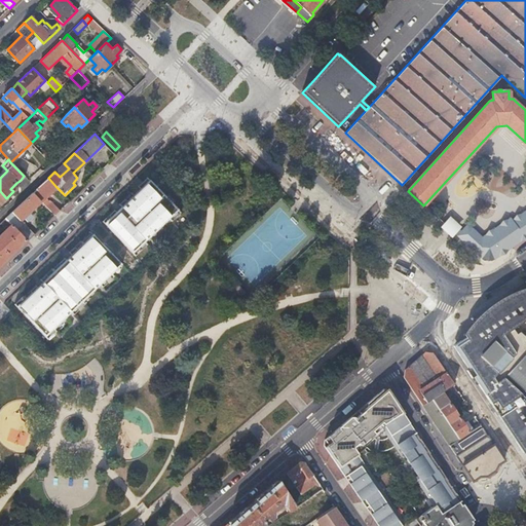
[(64,163),(54,172),(60,177),(69,168),(64,163)]
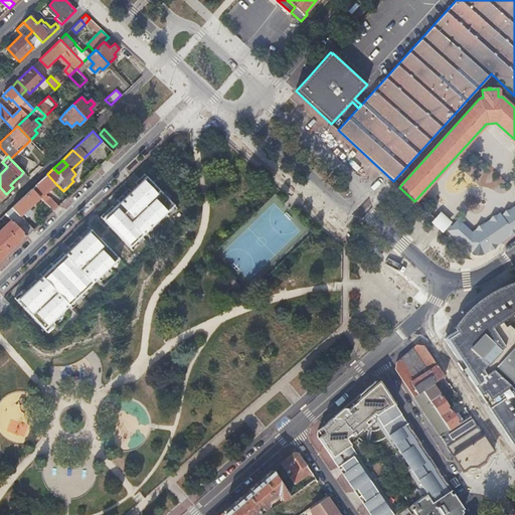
[(109,212),(102,218),(130,247),(165,213),(167,215),(176,206),(144,173),(135,182),(137,184),(124,197),(122,195),(117,200),(119,202),(114,207),(113,205),(107,210),(109,212)]
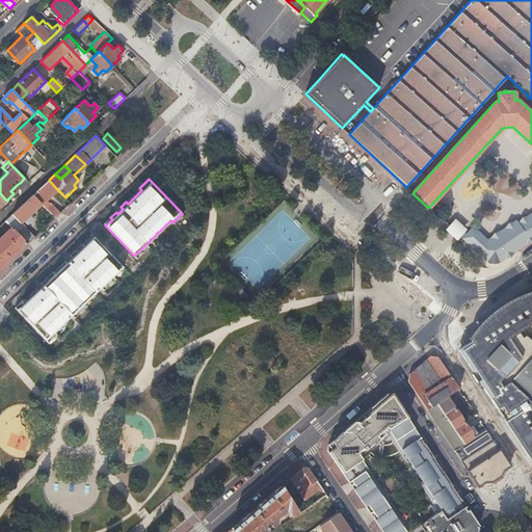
[(41,203),(55,217),(59,213),(45,198),(56,188),(49,180),(33,194),(41,203)]
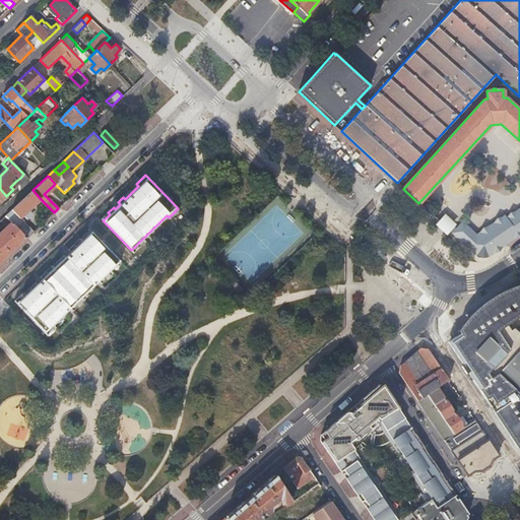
[(27,210),(40,198),(33,190),(6,215),(11,221),(13,223),(19,217),(22,215),(26,219),(31,214),(27,210)]
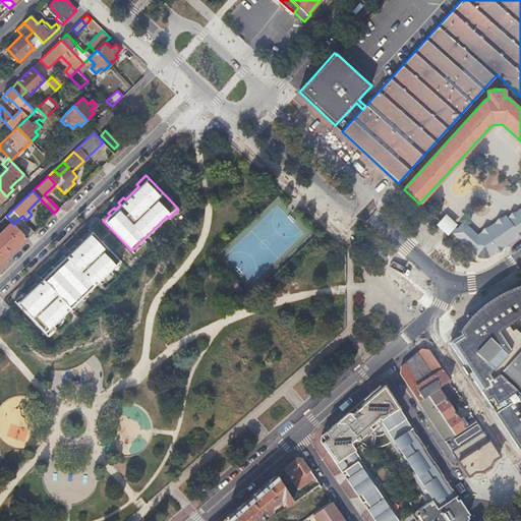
[(446,214),(437,224),(448,234),(457,224),(446,214)]
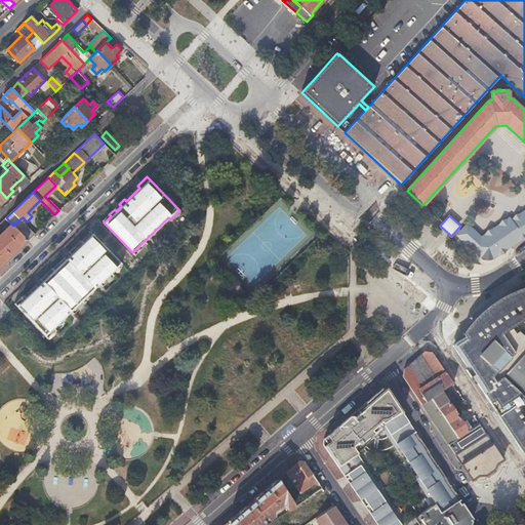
[(490,225),(482,215),(468,229),(463,225),(456,232),(469,244),(490,225)]
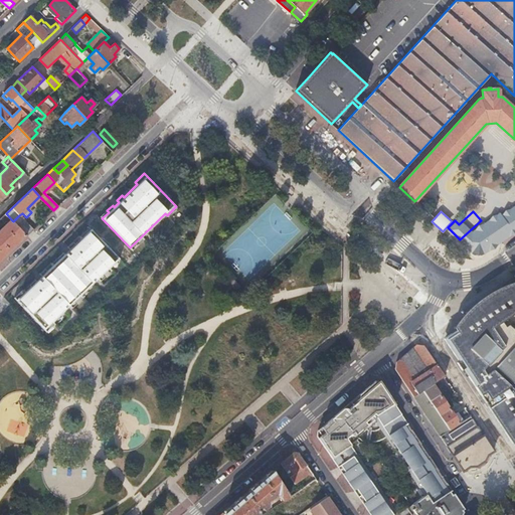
[(13,221),(27,235),(33,229),(23,219),(23,220),(19,215),(13,221)]
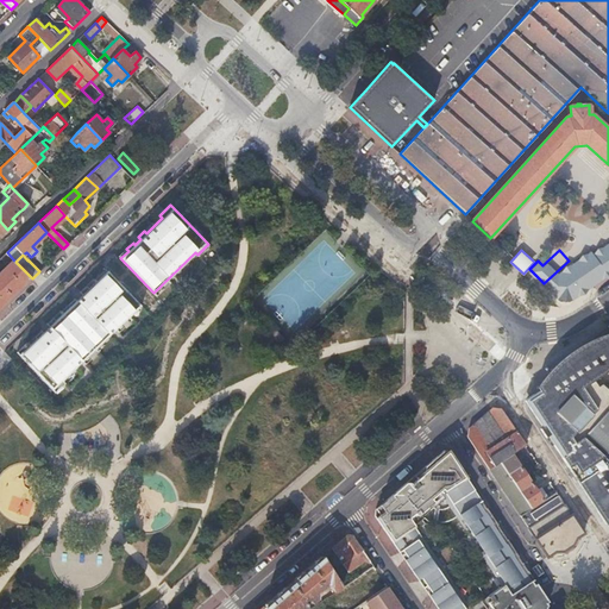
[(0,308),(32,278),(16,262),(13,259),(0,271),(0,308)]
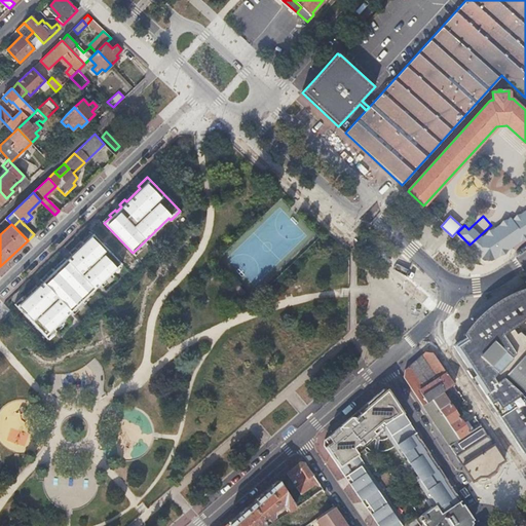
[(23,296),(14,304),(46,338),(55,330),(53,328),(121,264),(92,234),(76,250),(74,248),(69,253),(71,255),(66,259),(65,258),(59,263),(60,265),(47,276),(45,274),(40,279),(42,282),(37,287),(35,286),(30,291),(31,293),(25,298),(23,296)]
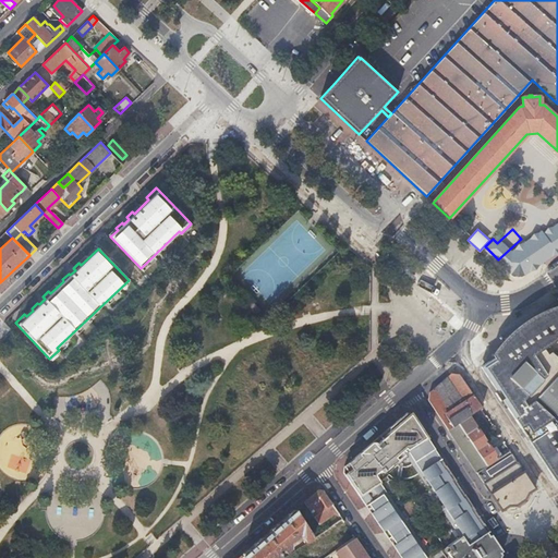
[(557,303),(529,318),(533,319),(536,316),(547,312),(557,305),(557,303)]
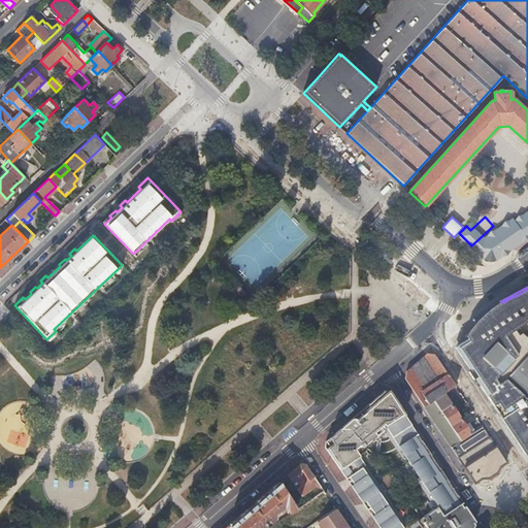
[(527,289),(518,295),(527,310),(527,289)]
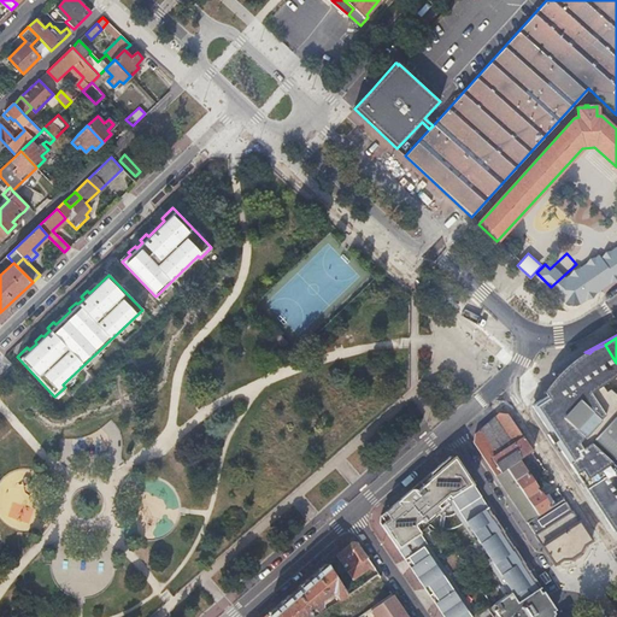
[(593,350),(589,353),(597,354),(616,385),(616,363),(605,345),(593,350)]
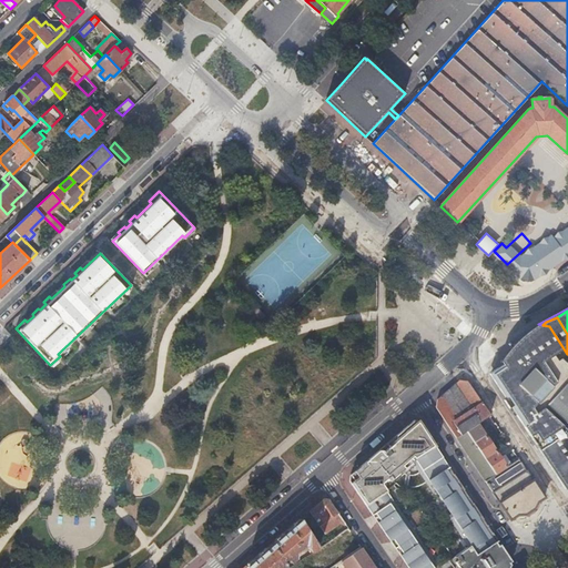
[(538,327),(543,325),(538,324),(525,336),(515,347),(517,345),(519,343),(523,340),(526,337),(529,334),(534,331),(538,327)]
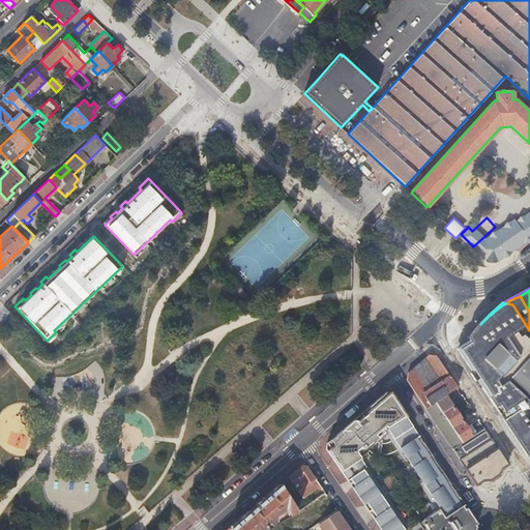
[(529,330),(512,304),(506,303),(502,305),(498,308),(494,312),(491,315),(488,317),(484,320),(482,322),(480,324),(484,329),(472,337),(463,344),(478,367),(476,369),(481,376),(484,381),(508,365),(517,378),(522,384),(528,394),(527,394),(499,413),(526,452),(529,449),(529,330)]
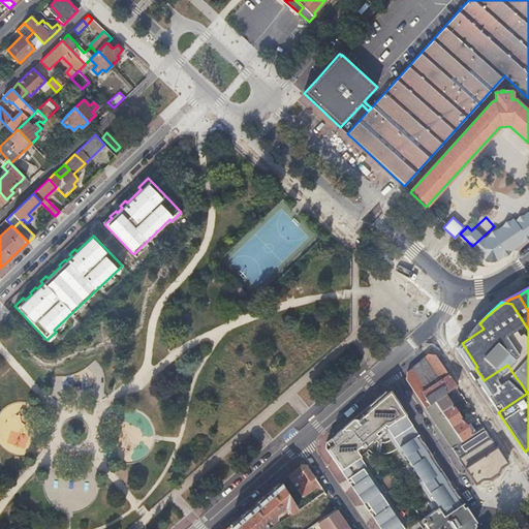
[(484,329),(479,323),(469,334),(471,337),(484,329)]
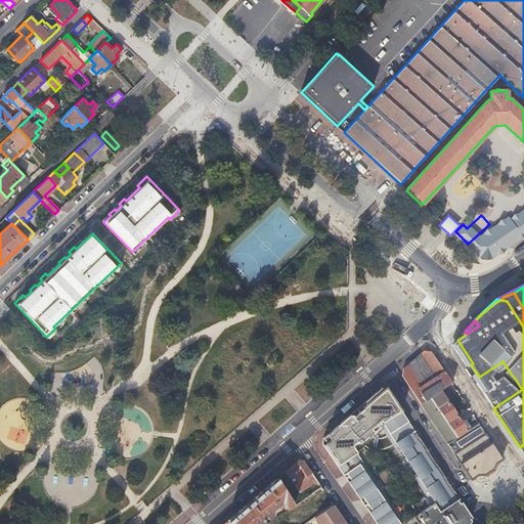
[(473,363),(457,340),(453,343),(469,366),(471,364),(473,363)]
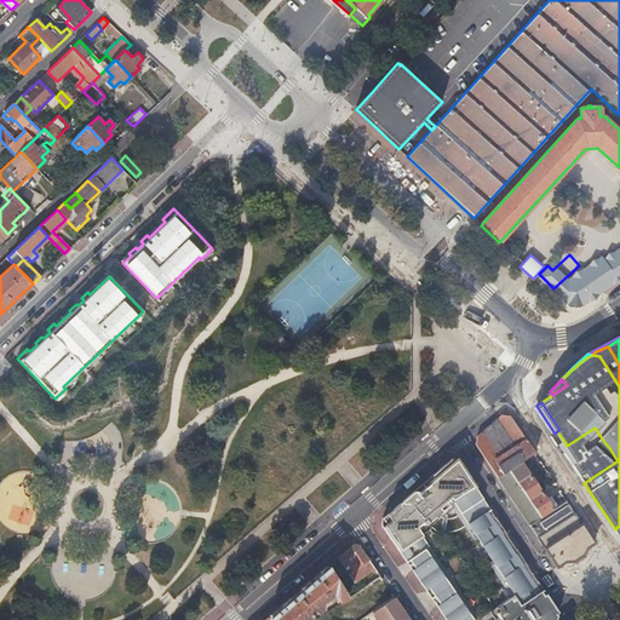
[(477,445),(498,477),(509,470),(520,463),(535,453),(511,415),(501,414),(494,420),(497,423),(499,422),(516,446),(499,457),(482,431),(477,435),(477,445)]
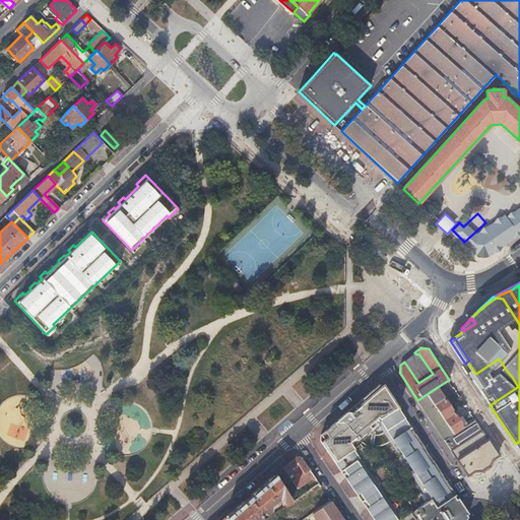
[(414,352),(404,362),(418,383),(433,374),(418,353),(416,354),(414,352)]
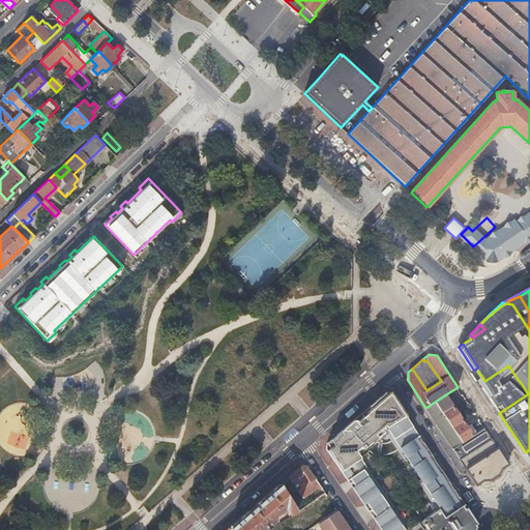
[(487,384),(482,387),(499,413),(527,394),(528,394),(522,384),(517,378),(508,365),(484,381),(487,384)]
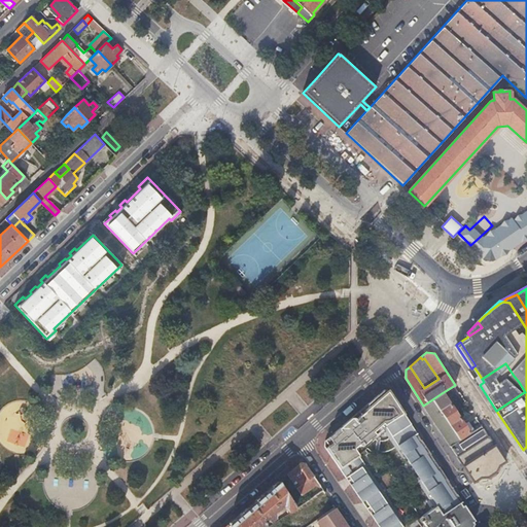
[(403,413),(386,387),(360,411),(325,440),(324,446),(341,469),(359,456),(356,451),(383,427),(403,413)]
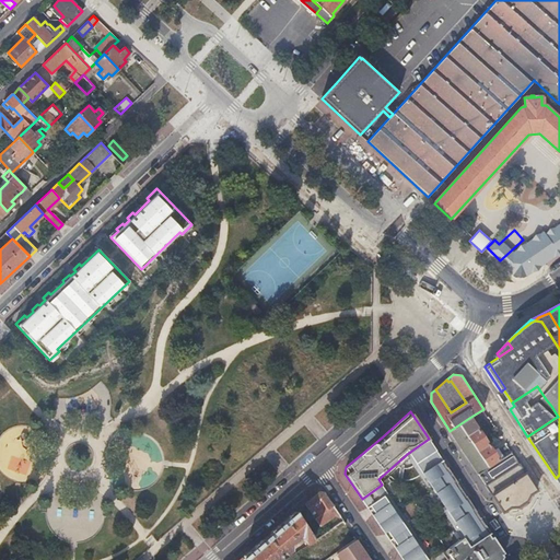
[(459,424),(488,467),(499,461),(498,459),(492,451),(478,429),(477,429),(469,418),(459,424)]
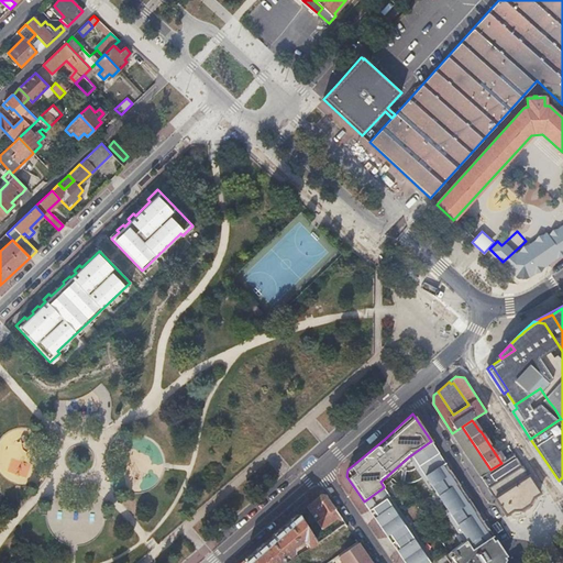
[(481,476),(482,476),(490,470),(462,427),(452,433),(481,476)]
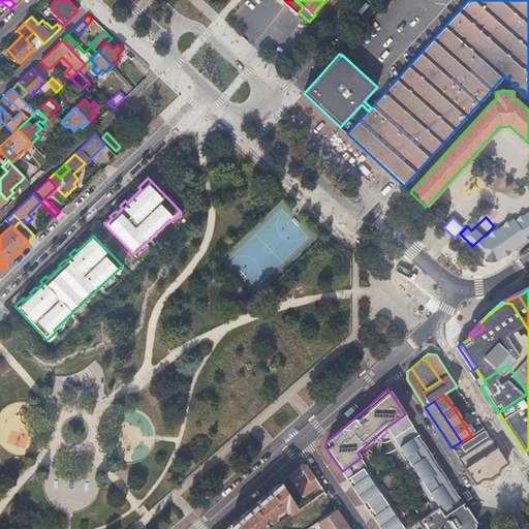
[(405,414),(384,429),(438,507),(443,517),(463,502),(416,431),(405,414)]
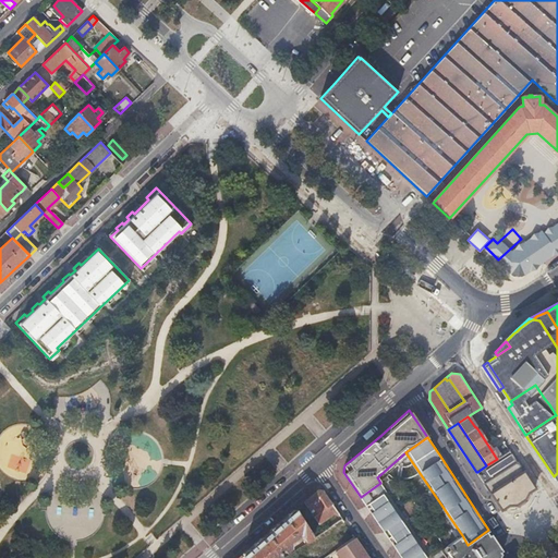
[(484,483),(502,510),(509,506),(517,506),(518,508),(522,506),(526,502),(525,499),(528,493),(535,488),(518,462),(517,462),(509,451),(497,459),(486,465),(477,472),(485,483),(484,483)]
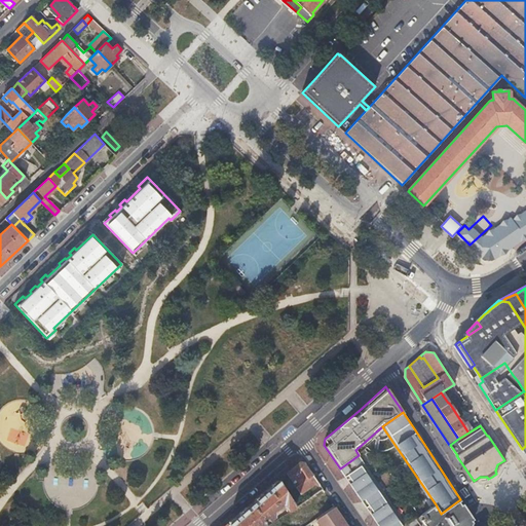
[(378,525),(404,525),(406,525),(359,455),(340,468),(378,525)]
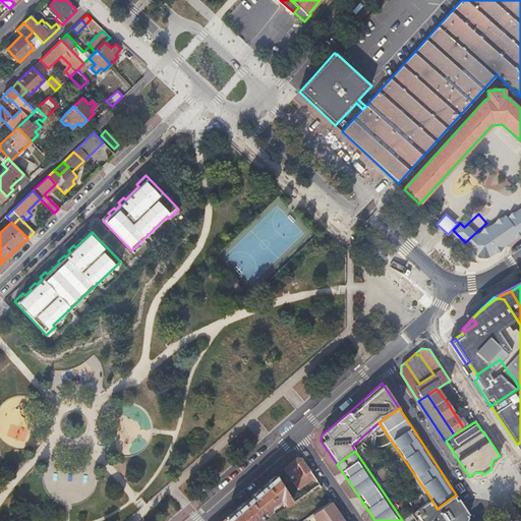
[(291,461),(283,469),(297,489),(302,496),(320,483),(301,458),(296,457),(291,461)]
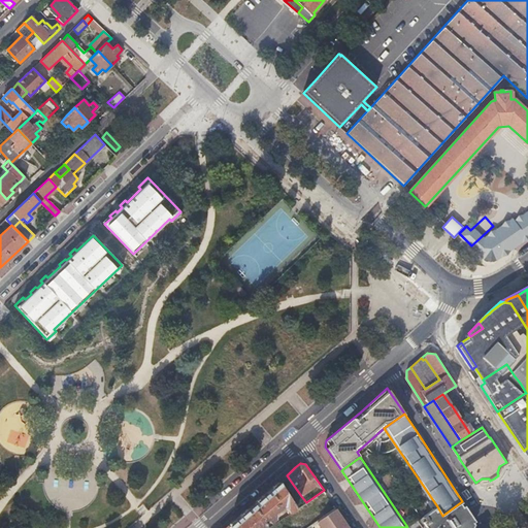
[(296,509),(278,483),(262,496),(229,526),(230,527),(263,527),(266,526),(264,523),(267,520),(270,523),(275,519),(274,514),(284,505),(287,507),(291,513),(296,509)]
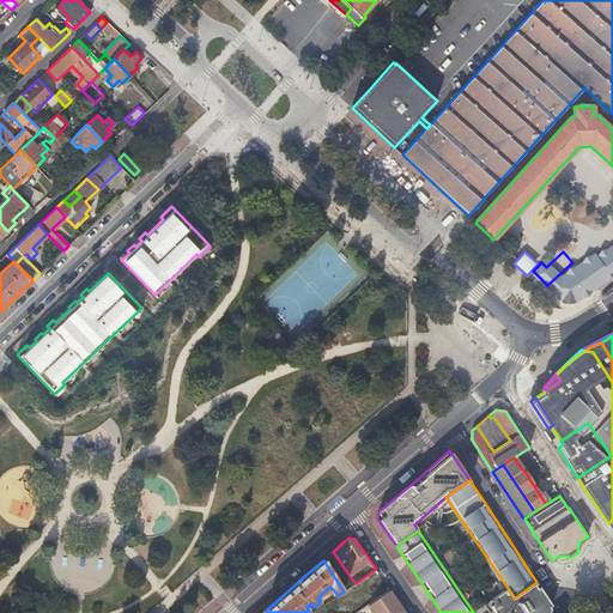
[(550,607),(552,605),(538,582),(535,584),(550,607)]
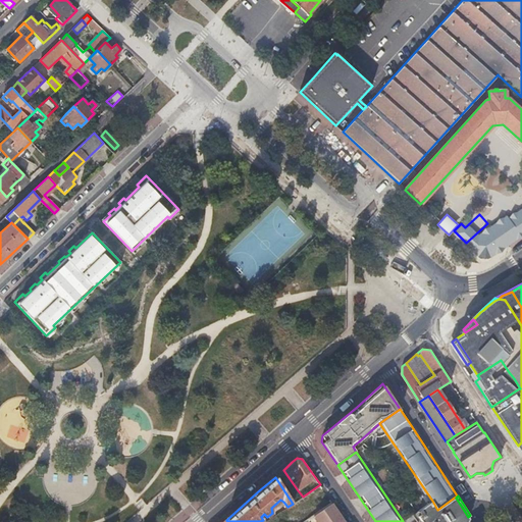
[(467,521),(469,518),(468,517),(456,498),(437,510),(432,501),(421,509),(423,513),(418,516),(422,521),(467,521)]
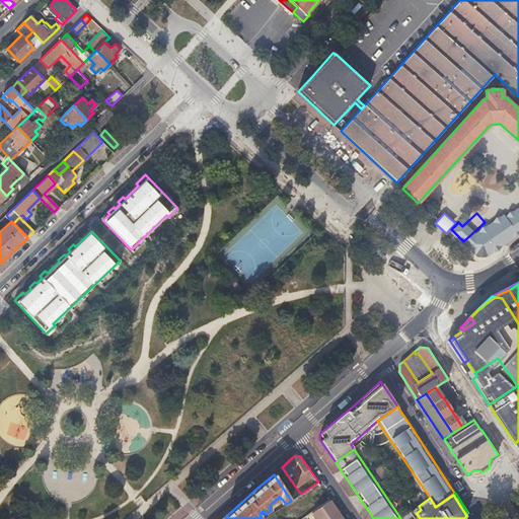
[(343,518),(329,499),(317,508),(314,509),(311,512),(315,518),(343,518)]
